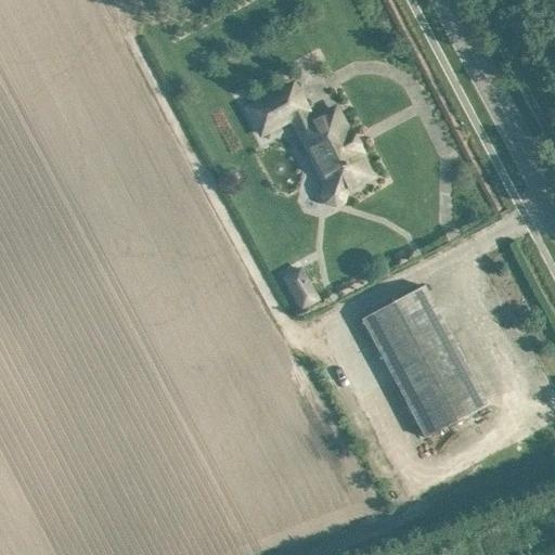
[(324,195),(326,202),(335,205),(341,202),(345,190),(371,177),(358,153),(361,151),(360,147),(359,149),(359,147),(358,147),(357,147),(356,149),(350,138),(351,137),(351,136),(352,136),(351,134),(352,134),(350,131),(347,132),(335,110),(310,123),(304,111),(306,111),(293,86),(248,108),(248,111),(255,106),(268,130),(292,117),(327,184),(324,195)]
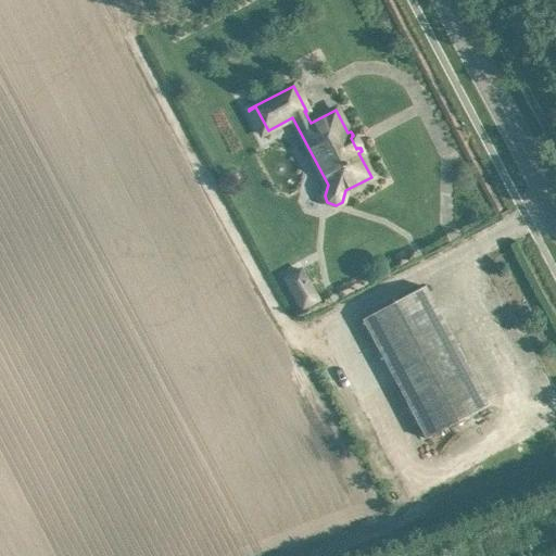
[(301,269),(285,279),(302,310),(318,301),(301,269)]
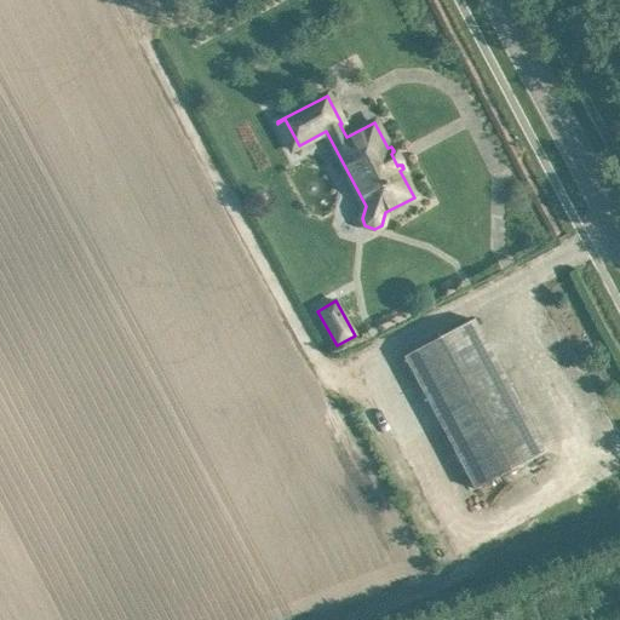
[(476,489),(544,453),(474,320),(405,356),(476,489)]
